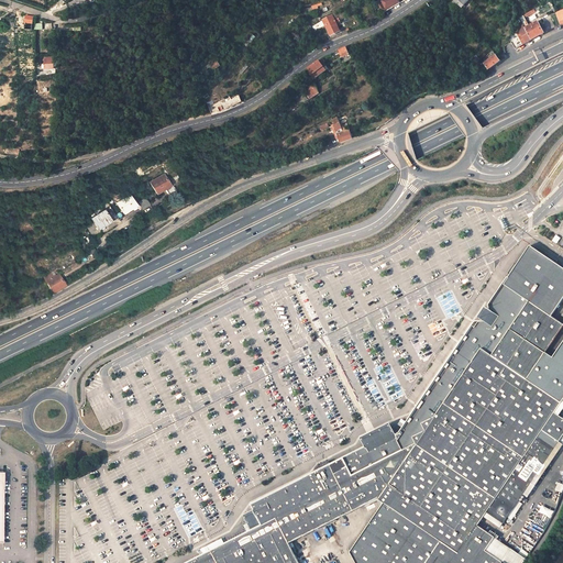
[(382,12),(400,2),(398,0),(379,0),(376,2),(382,12)]
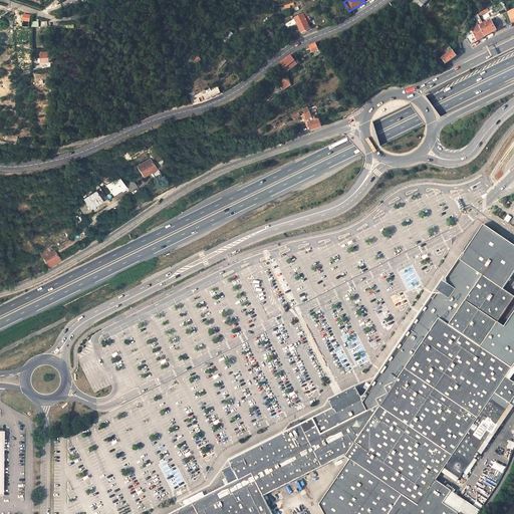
[(474,16),(479,25),(485,36),(491,33),(496,30),(491,20),(484,24),(480,17),(488,13),(487,10),(474,16)]
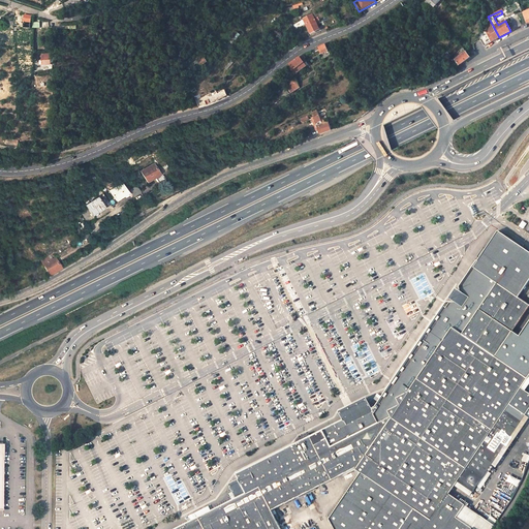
[(311,32),(319,29),(319,28),(324,26),(325,25),(322,18),(320,19),(318,16),(315,18),(313,13),(304,18),(306,22),(311,32)]
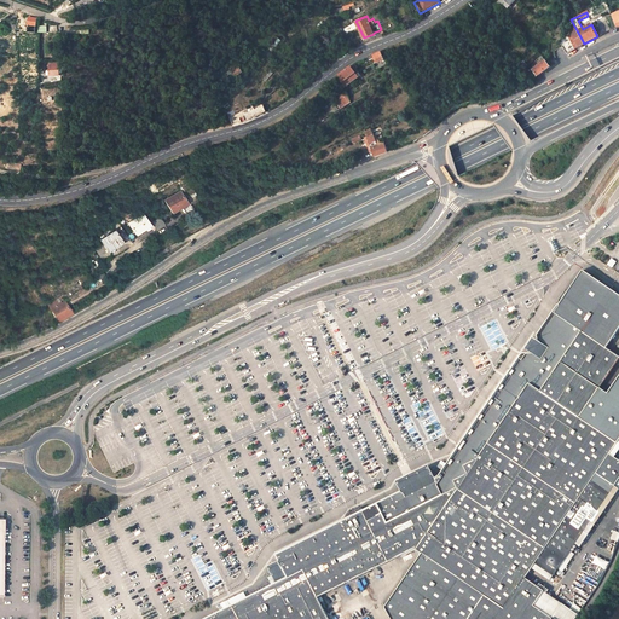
[(570,53),(577,48),(584,44),(577,30),(570,35),(567,34),(560,39),(570,53)]
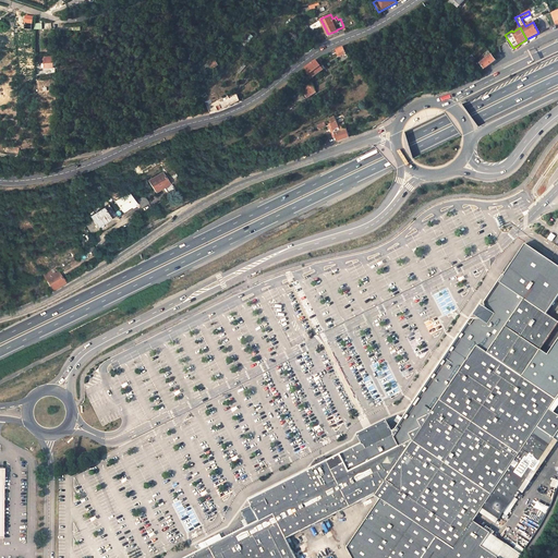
[(346,53),(344,50),(342,47),(336,49),(339,57),(346,53)]
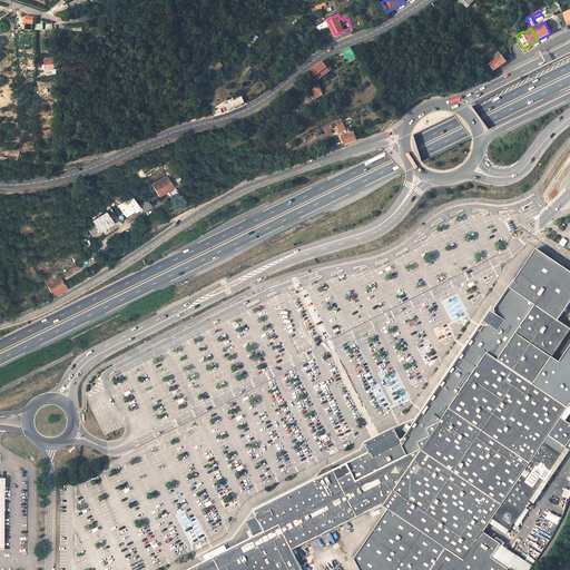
[(495,69),(499,67),(507,60),(501,55),(490,62),(495,69)]
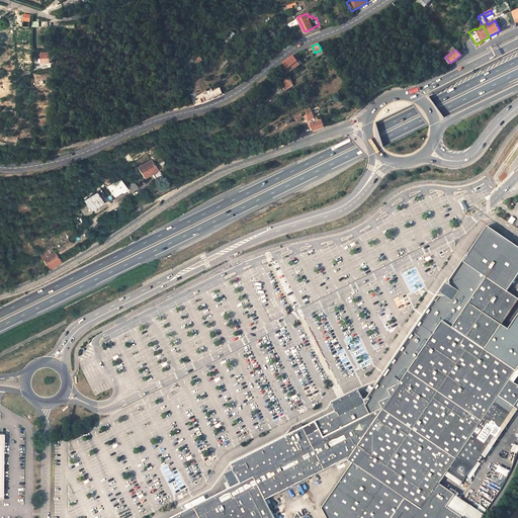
[(201,61),(196,55),(191,58),(193,62),(195,65),(201,61)]
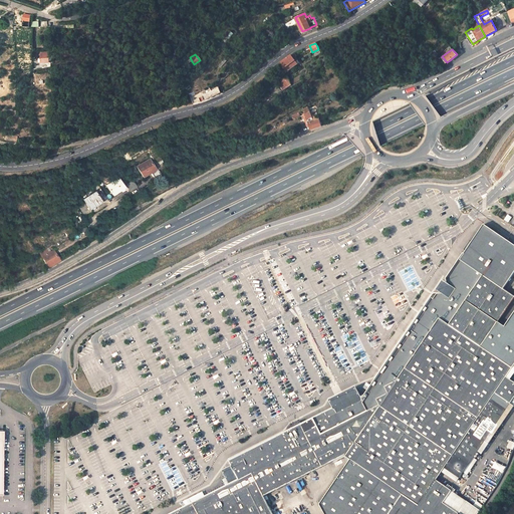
[(281,63),(286,74),(296,66),(291,56),(281,63)]
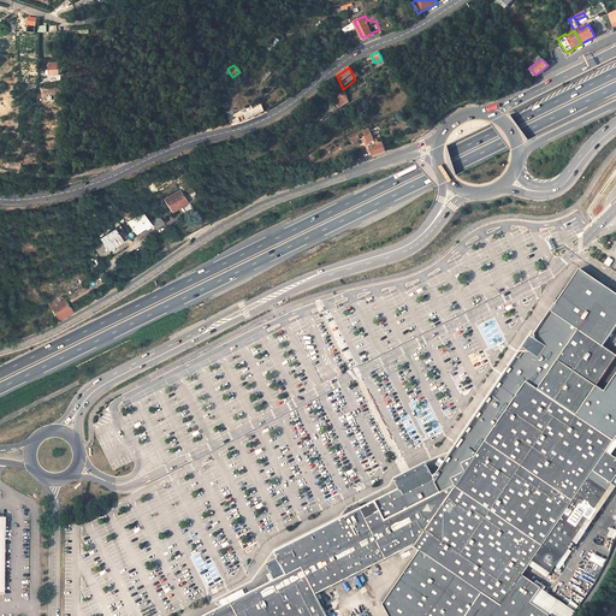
[(262,80),(265,82),(272,73),(270,70),(262,80)]
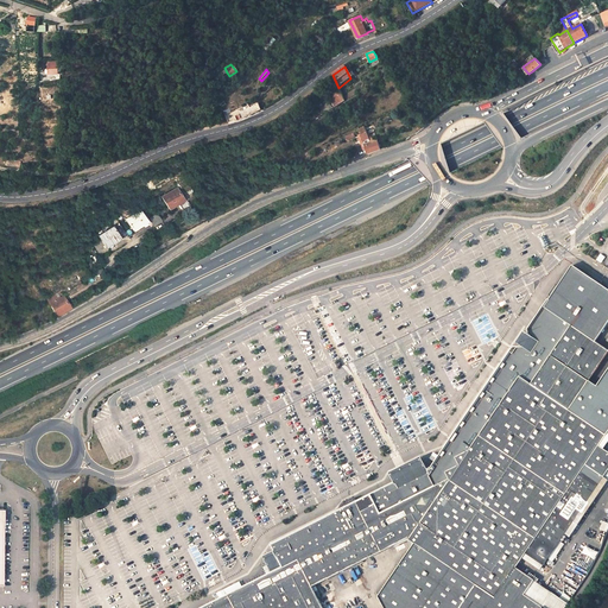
[(335,108),(344,102),(341,92),(329,99),(335,108)]
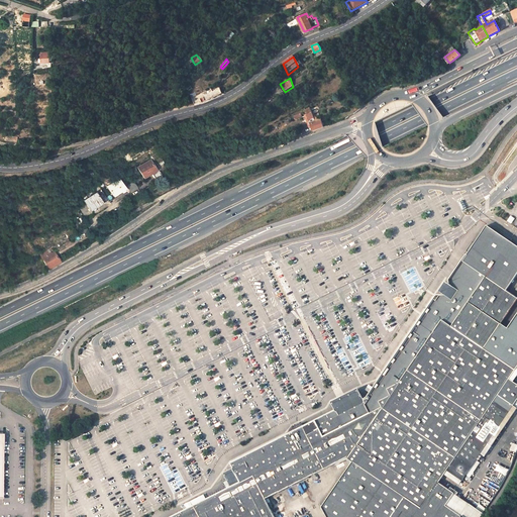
[(201,103),(218,96),(220,95),(217,89),(213,91),(211,87),(197,94),(195,91),(189,94),(194,104),(201,103)]
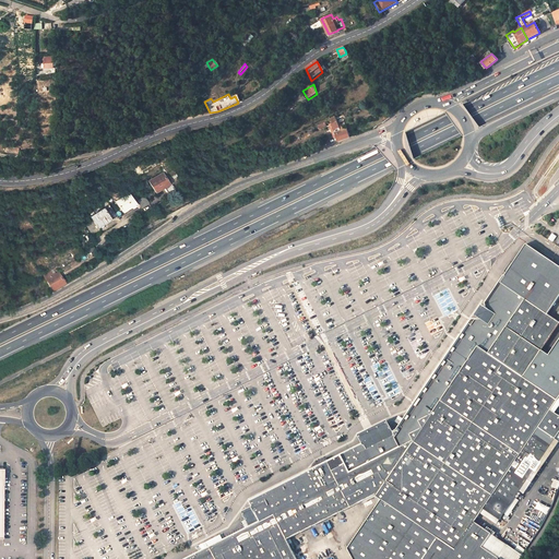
[(328,118),(339,142),(351,137),(346,127),(344,128),(343,126),(342,126),(340,121),(337,122),(334,115),(328,118)]
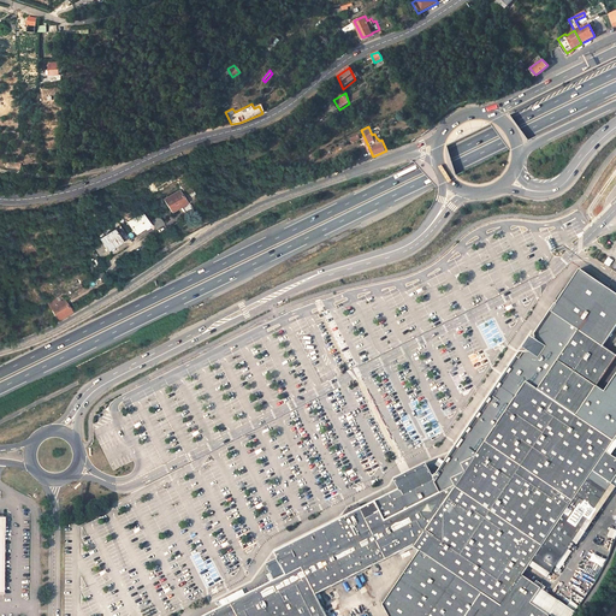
[(615,176),(615,167),(612,165),(596,189),(604,194),(615,176)]
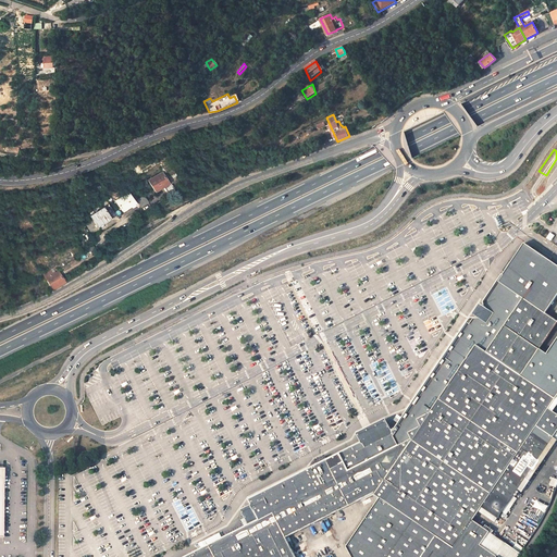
[(163,172),(149,180),(156,190),(169,183),(163,172)]
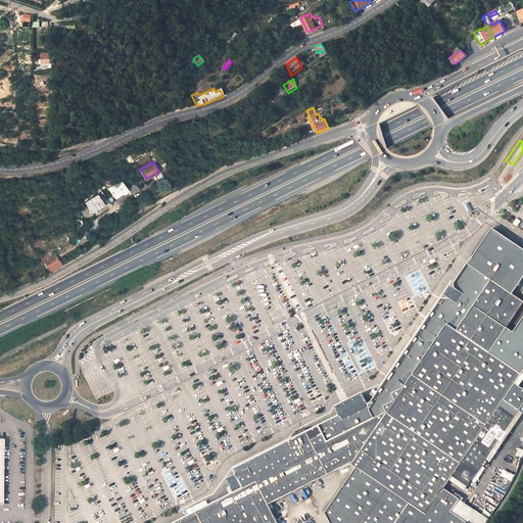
[(108,187),(113,196),(126,189),(121,180),(108,187)]
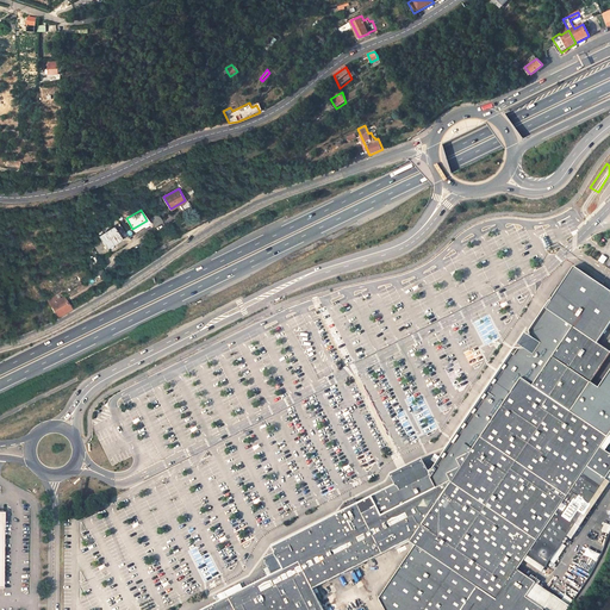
[(156,215),(150,217),(155,224),(161,221),(156,215)]
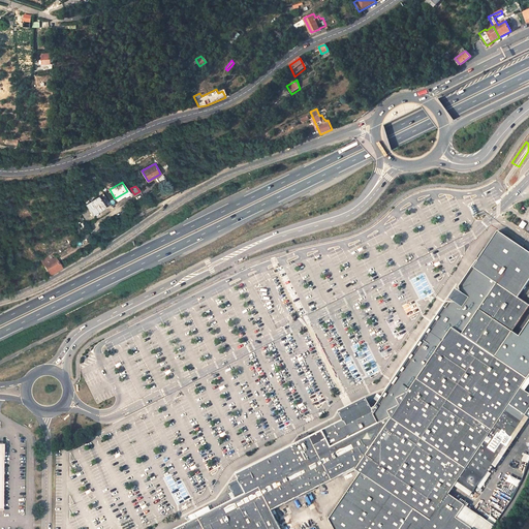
[(98,195),(85,204),(88,208),(82,212),(87,219),(93,216),(91,214),(103,206),(98,195)]
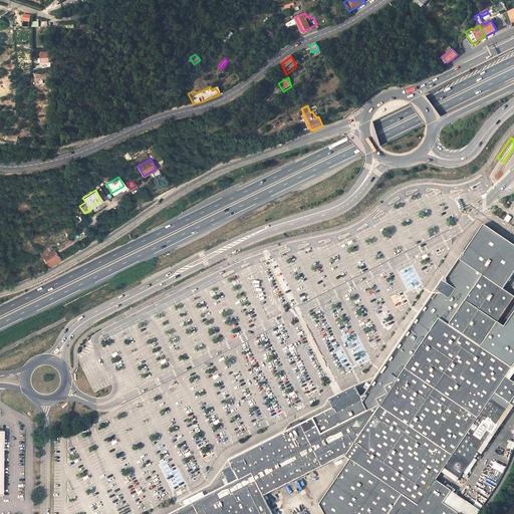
[(509,223),(512,217),(508,214),(504,220),(509,223)]
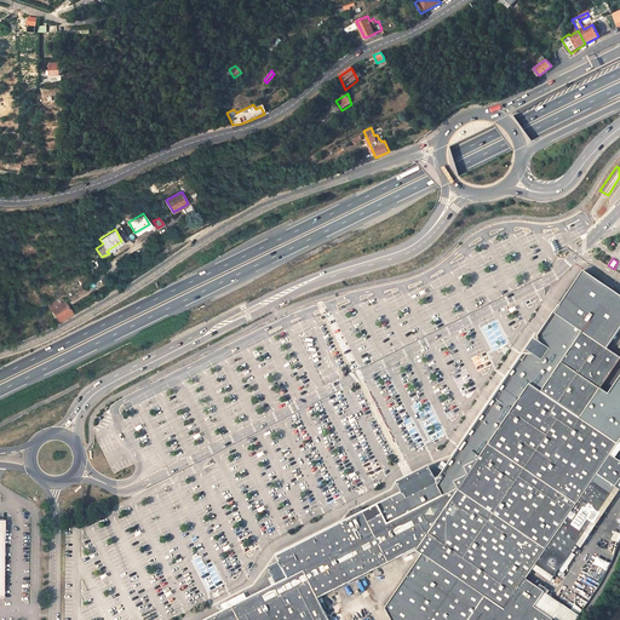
[(575,619),(579,615),(544,592),(526,579),(532,569),(551,581),(555,577),(577,545),(581,549),(619,491),(619,489),(615,487),(619,481),(619,461),(615,458),(619,451),(619,378),(609,394),(601,388),(619,359),(619,356),(607,349),(619,328),(619,294),(585,270),(538,336),(540,342),(534,338),(527,349),(534,354),(527,355),(523,361),(521,360),(514,371),(515,372),(512,377),(511,375),(504,385),(505,388),(503,390),(500,389),(493,400),(495,402),(493,406),(491,405),(483,415),(484,417),(482,420),(480,419),(472,431),(474,432),(472,436),(470,434),(461,447),(463,448),(461,451),(459,449),(452,459),(454,461),(451,465),(449,464),(440,477),(436,480),(429,465),(407,476),(396,481),(402,492),(365,511),(363,507),(362,507),(351,512),(350,515),(351,518),(277,555),(281,562),(271,567),(279,583),(206,619),(329,619),(319,597),(415,549),(423,555),(385,608),(390,619),(552,619),(554,618),(556,619),(575,619)]
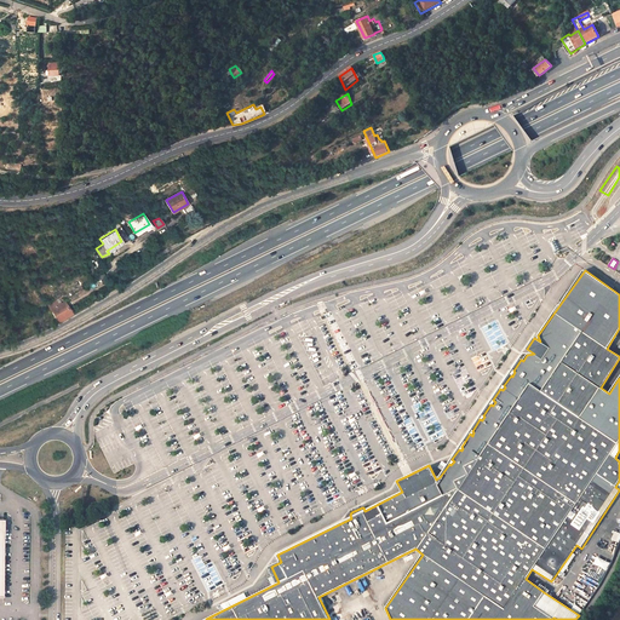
[(56,322),(70,314),(63,302),(49,309),(56,322)]
